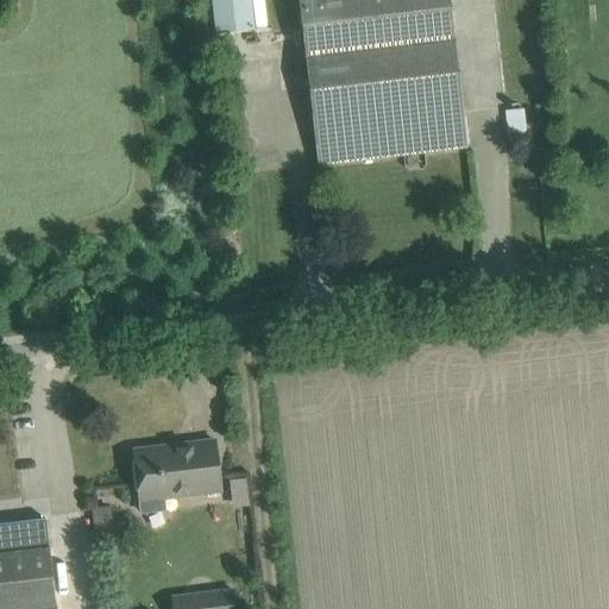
[(250,0),(212,0),(217,33),(255,30),(250,0)]
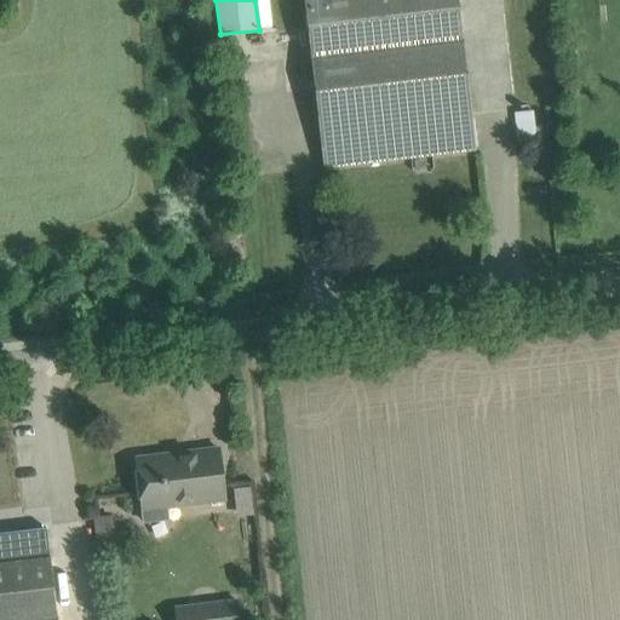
[(303,0),(321,148),(367,142),(369,162),(476,150),(458,0),(303,0)]
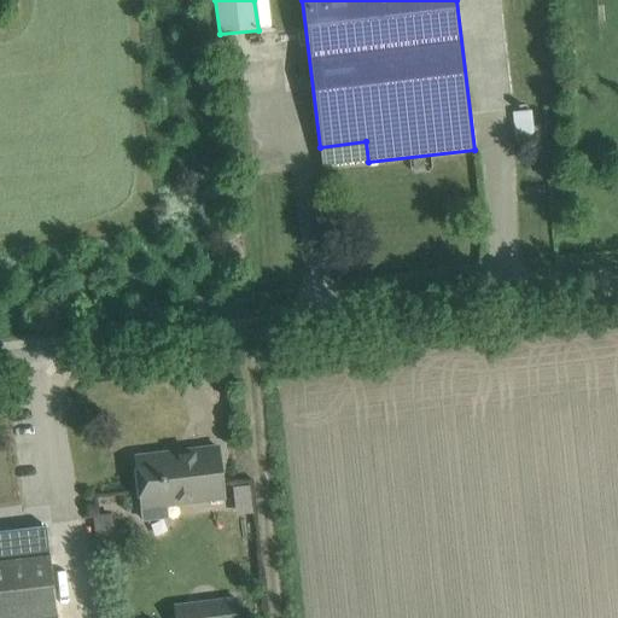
[(516,135),(535,134),(534,109),(514,110),(516,135)]
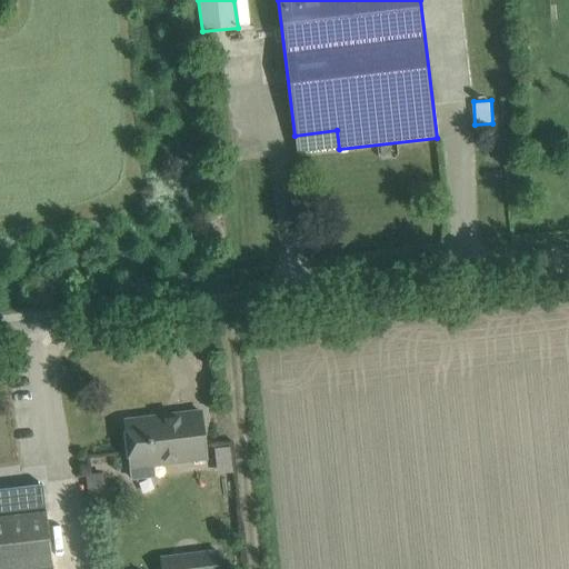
[(132,480),(156,478),(153,468),(208,461),(201,411),(125,421),(132,480)]
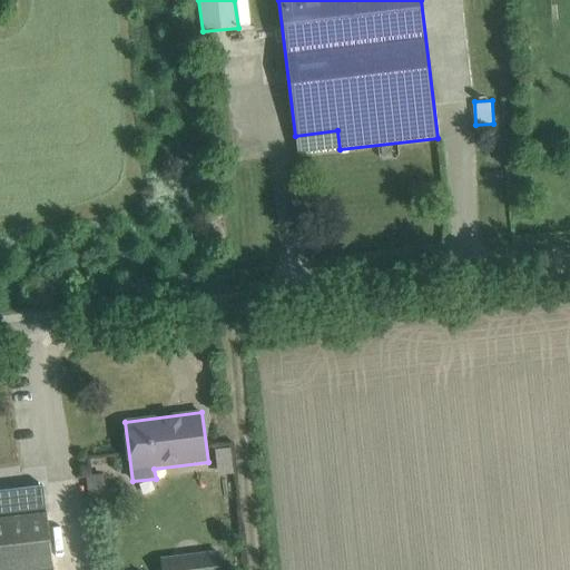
[(89,498),(106,497),(104,473),(86,475),(89,498)]
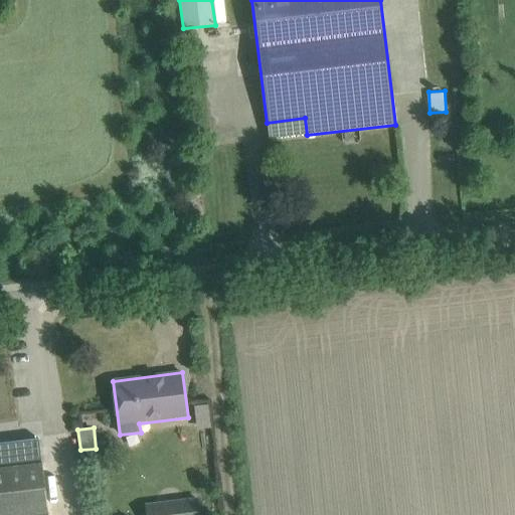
[(0,467),(0,514),(47,514),(41,463),(0,467)]
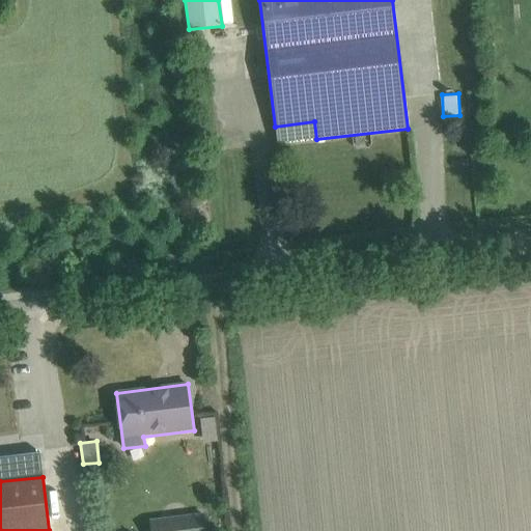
[(148,530),(206,530),(204,511),(147,520),(148,530)]
